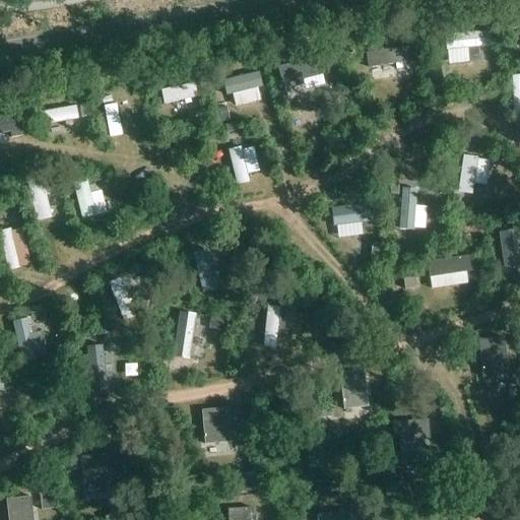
[(517,24),(508,25),(509,34),(518,33),(517,24)]
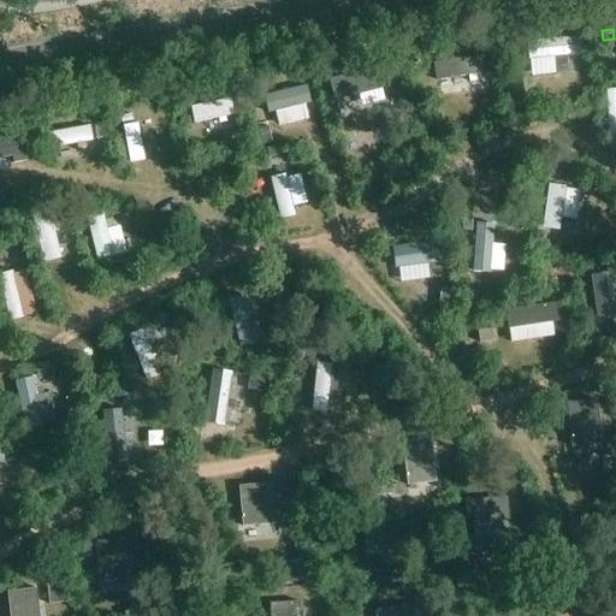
[(520,82),(510,84),(514,100),(523,99),(520,82)]
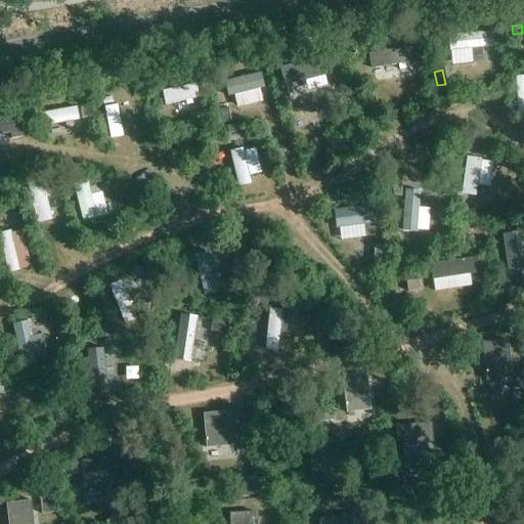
[(208,83),(200,85),(202,92),(210,90),(208,83)]
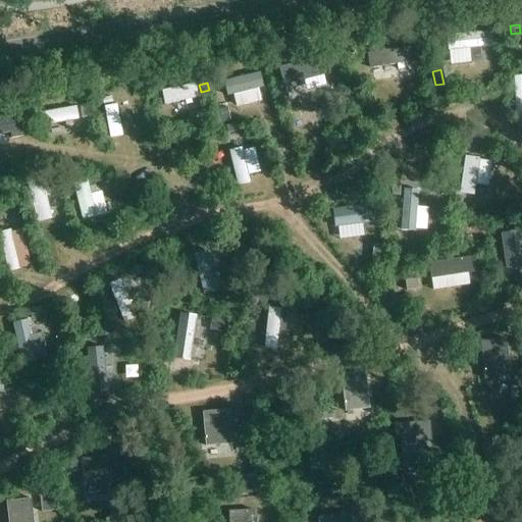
[(31,105),(20,106),(21,115),(32,114),(31,105)]
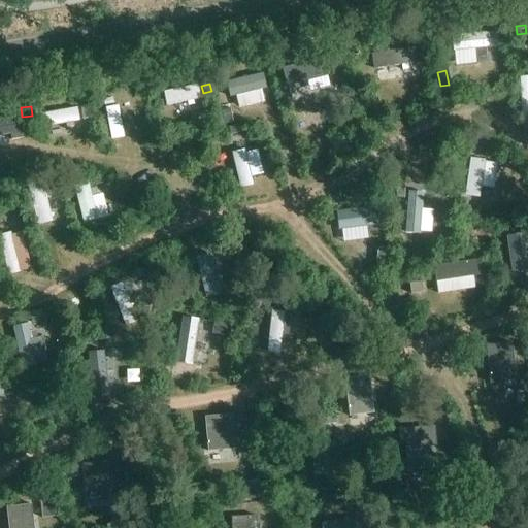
[(91,107),(81,108),(83,121),(92,120),(91,107)]
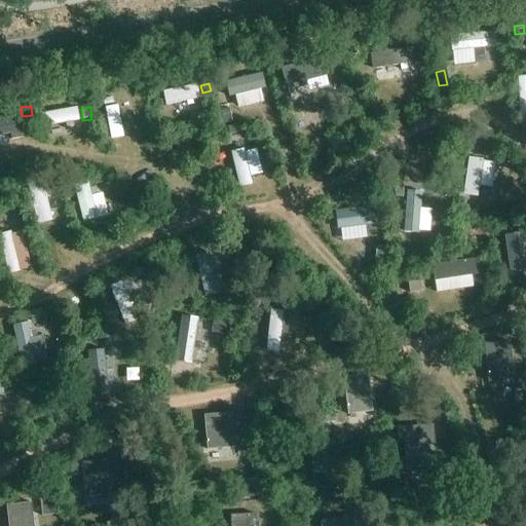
[(232,113),(223,115),(225,124),(234,122),(232,113)]
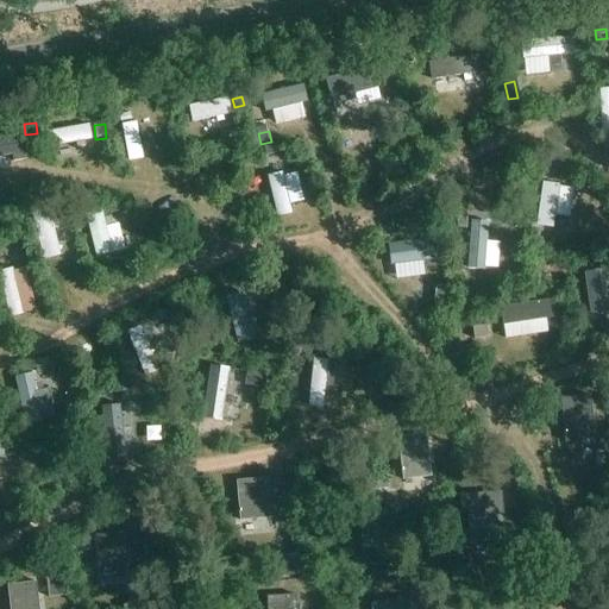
[(278,143),(264,146),(267,156),(281,152),(278,143)]
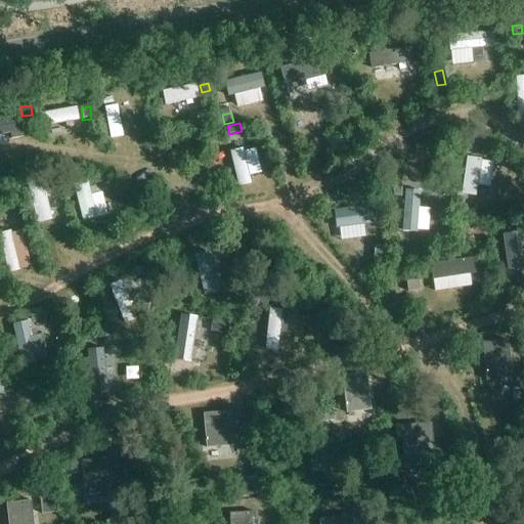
[(482,145),(480,155),(494,157),(495,148),(482,145)]
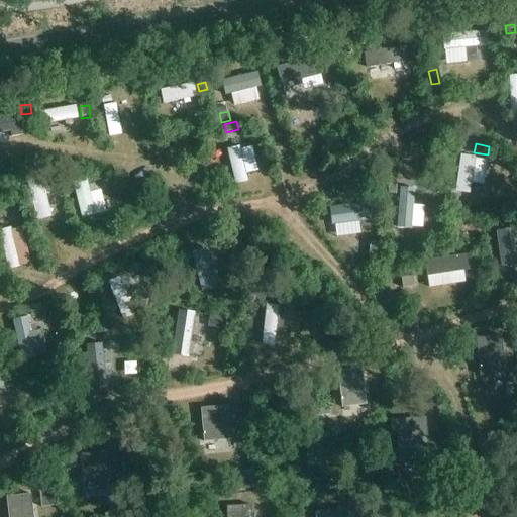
[(434,187),(438,154),(423,152),(419,186),(434,187)]
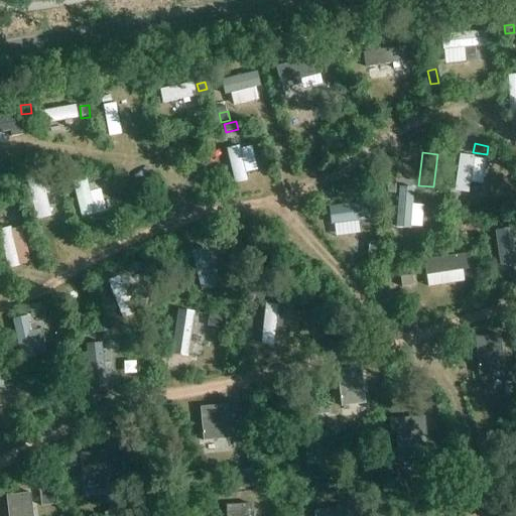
[(104,169),(88,172),(90,181),(106,178),(104,169)]
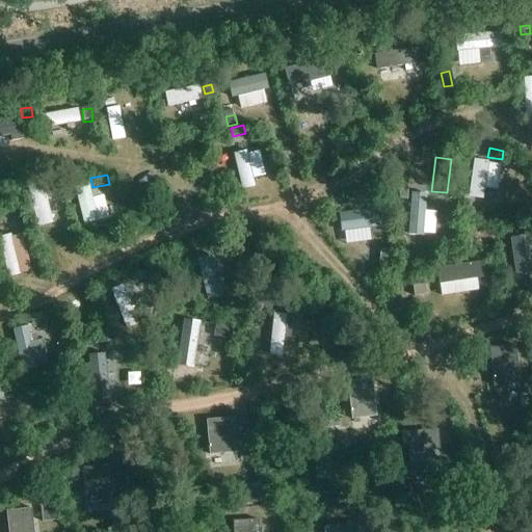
[(37,181),(45,220),(59,218),(52,178),(37,181)]
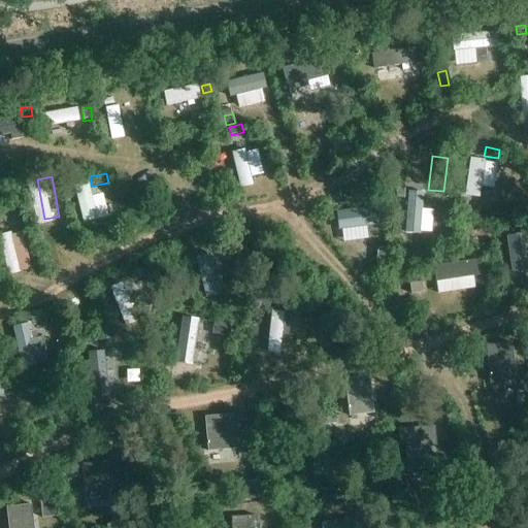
[(404,198),(404,186),(396,185),(396,198),(404,198)]
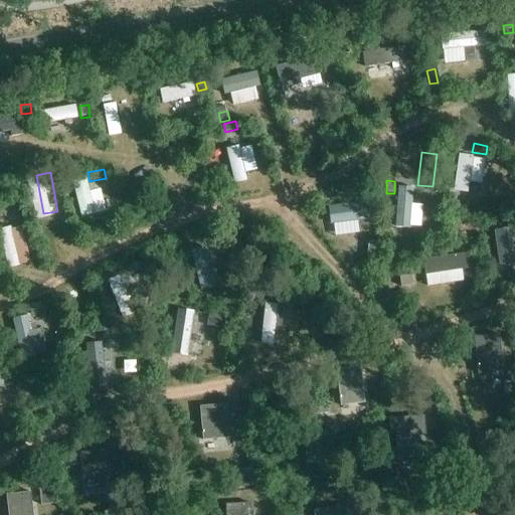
[(10,197),(0,199),(0,215),(13,212),(10,197)]
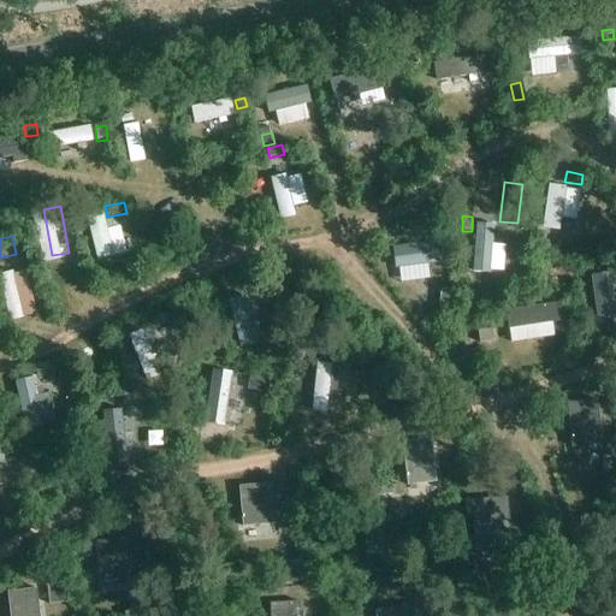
[(259,278),(244,280),(246,290),(260,288),(259,278)]
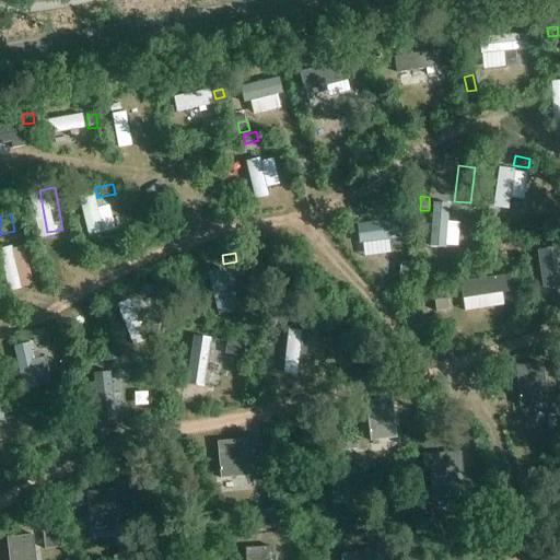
[(411,280),(412,264),(400,263),(399,279),(411,280)]
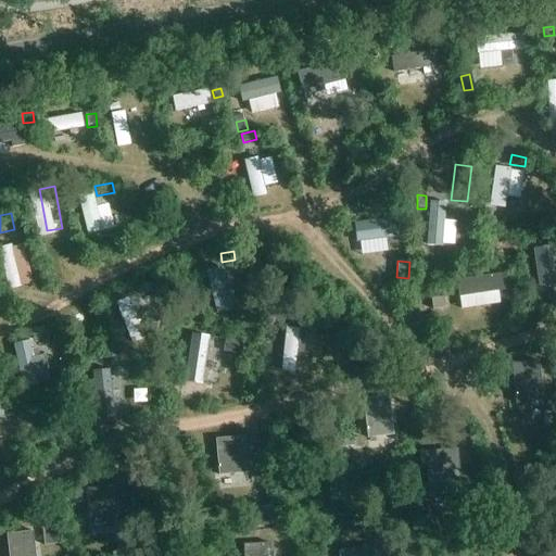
[(151,281),(137,287),(140,294),(153,290),(151,281)]
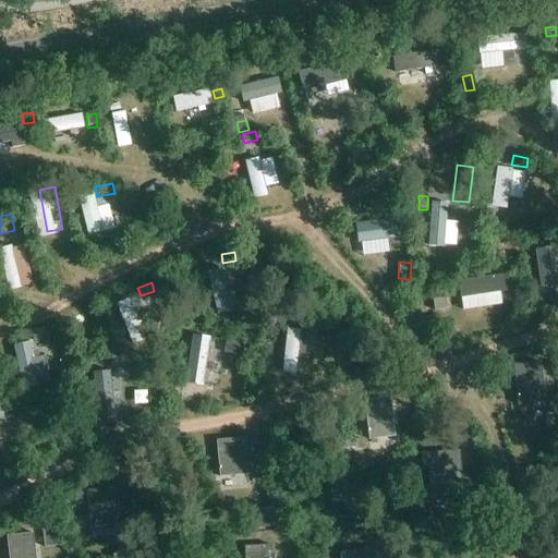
[(308,327),(307,337),(320,338),(322,329),(308,327)]
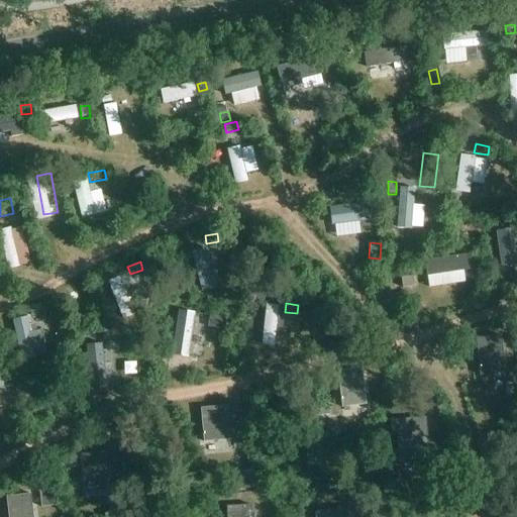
[(40,304),(28,306),(30,315),(42,312),(40,304)]
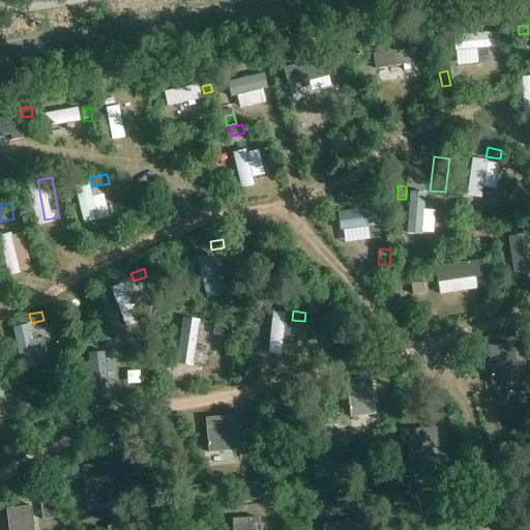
[(190,323),(188,334),(197,335),(199,324),(190,323)]
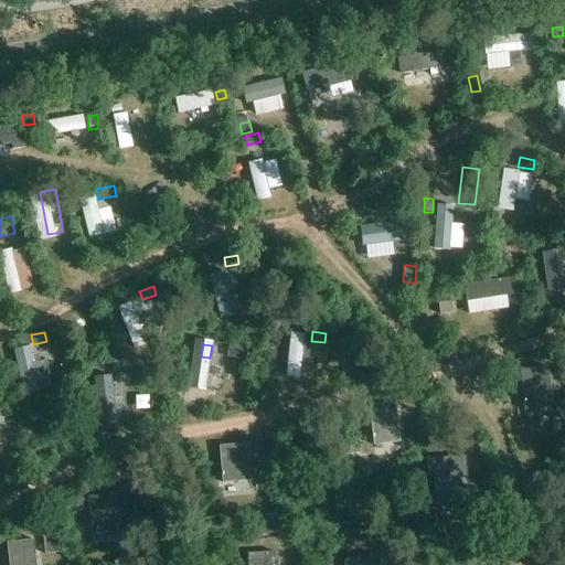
[(127,358),(114,359),(114,370),(128,370),(127,358)]
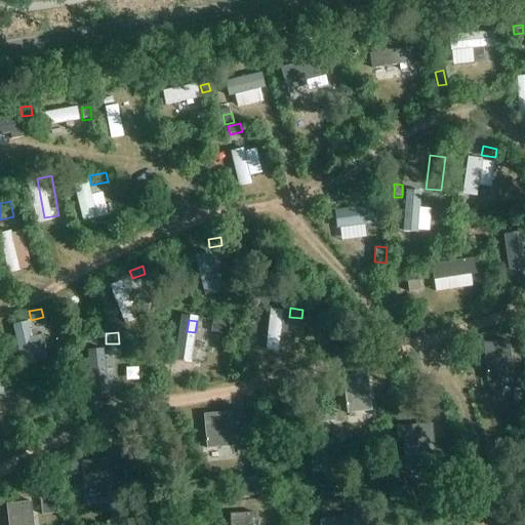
[(509,341),(483,345),(487,380),(513,378),(509,341)]
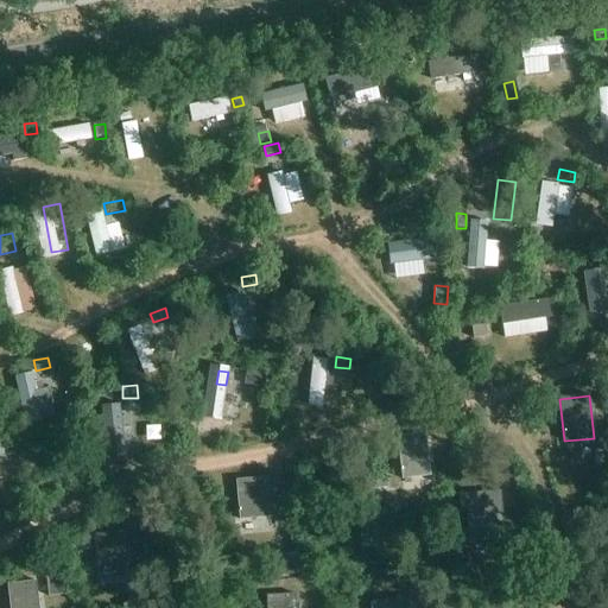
[(65,398),(70,438),(86,437),(80,397),(65,398)]
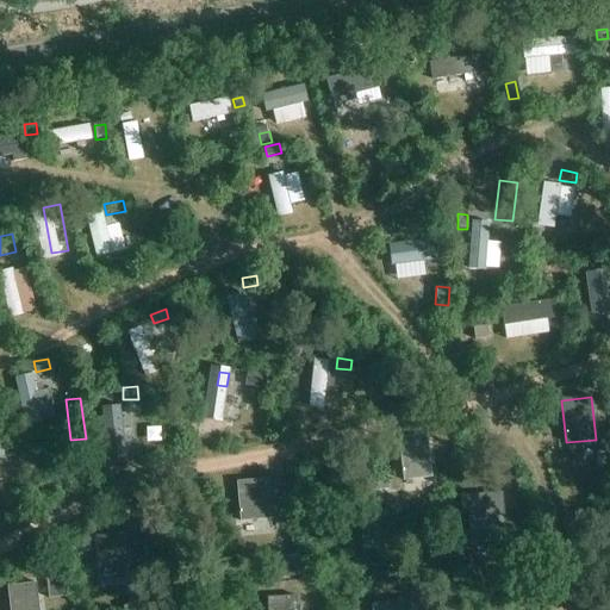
[(428,435),(398,437),(403,480),(431,478),(428,435)]
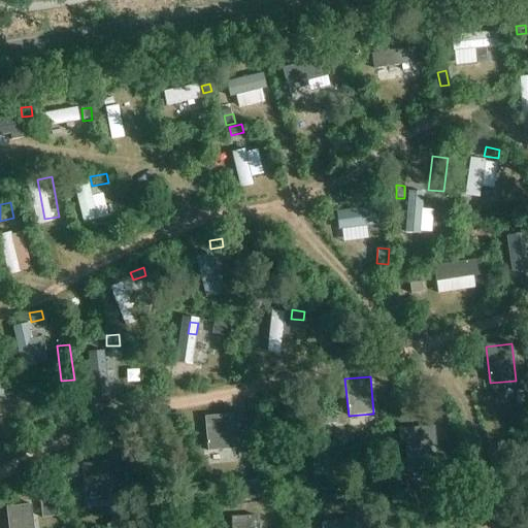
[(322,425),(337,423),(335,408),(321,410),(322,425)]
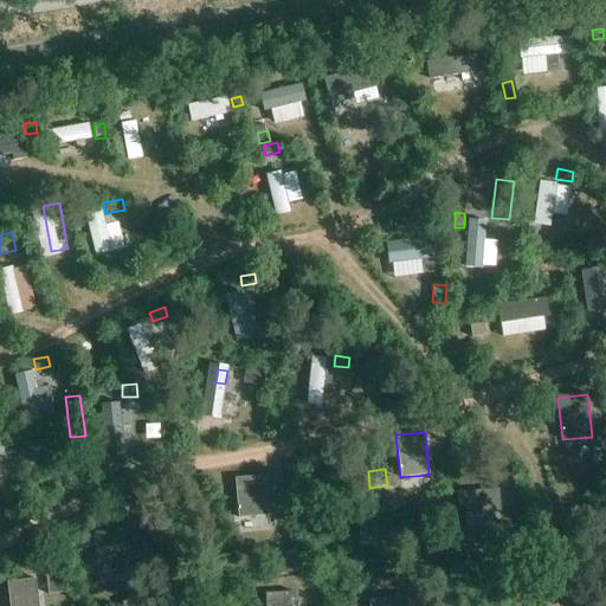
[(264,476),(236,478),(238,517),(266,516),(264,476)]
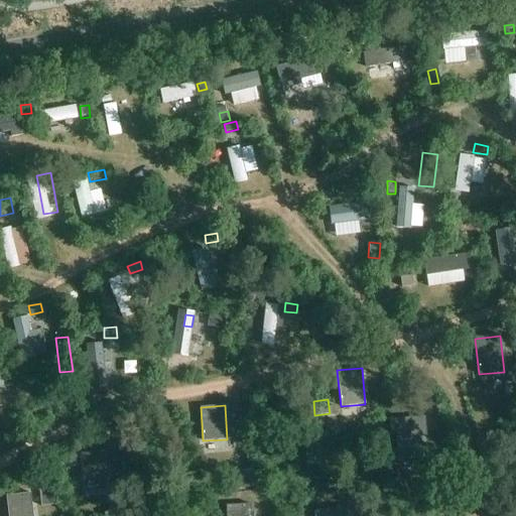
[(390,433),(396,433),(398,460),(422,458),(421,436),(426,435),(424,416),(389,419),(390,433)]
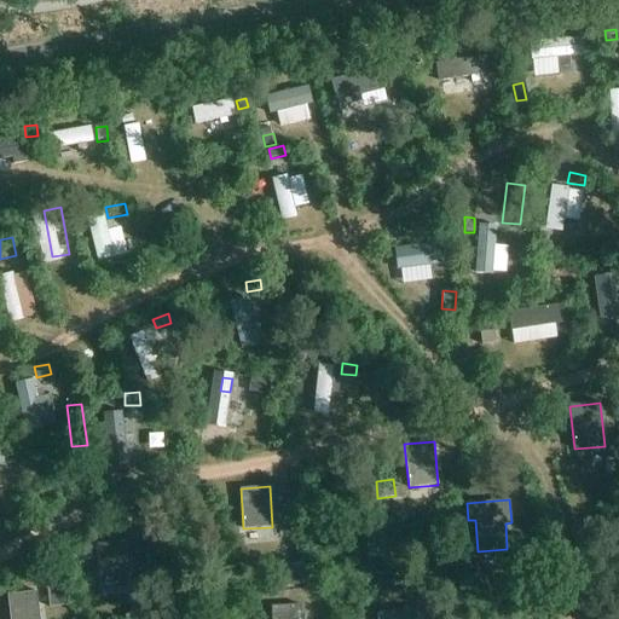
[(126,542),(96,544),(99,584),(128,582),(126,542)]
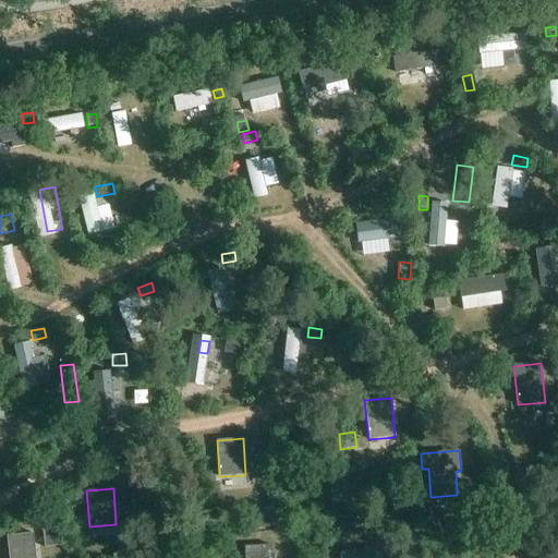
[(485,489),(474,489),(474,507),(486,506),(485,489)]
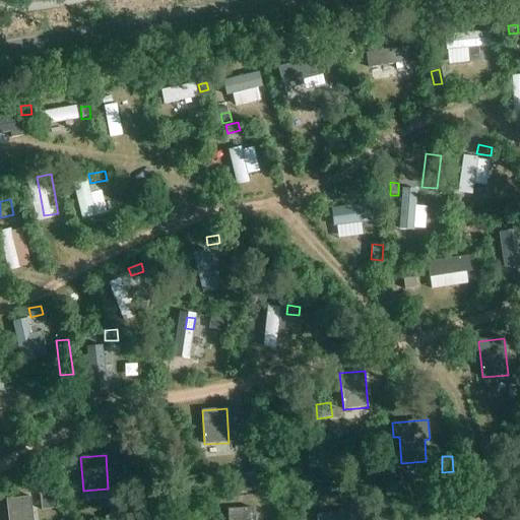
[(52,493),(40,495),(42,511),(54,509),(52,493)]
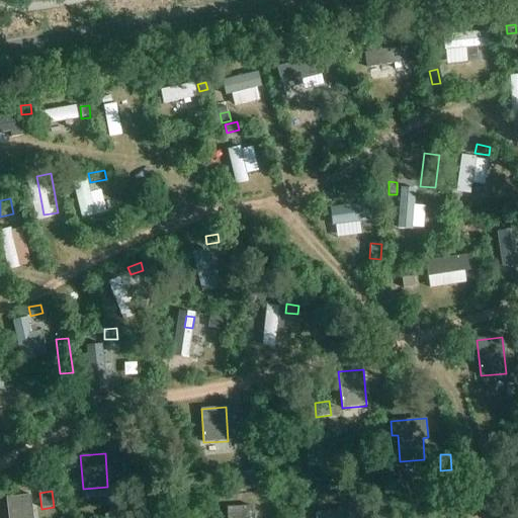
[(249,494),(236,495),(237,504),(250,503),(249,494)]
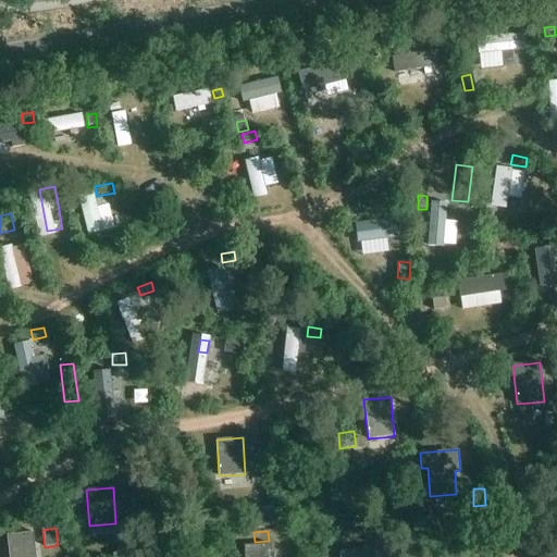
[(35,556),(34,532),(8,535),(9,556),(35,556)]
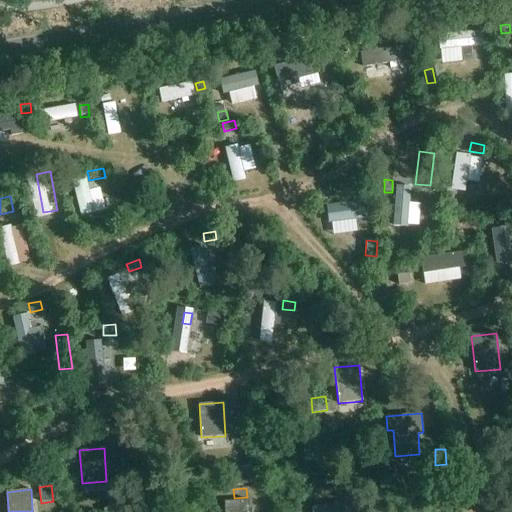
[(248,511),(248,500),(224,502),(224,511),(248,511)]
